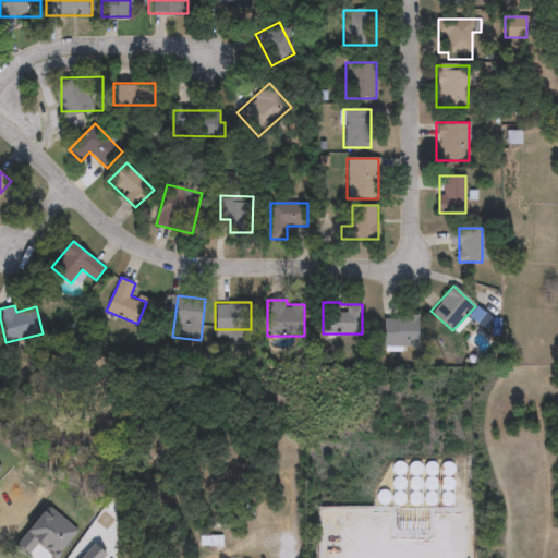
[(419,316),(419,347),(383,347),(383,316),(419,316)]
